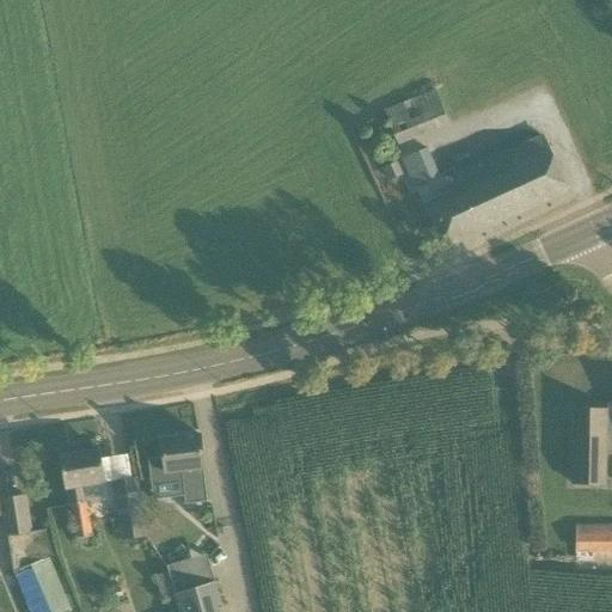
[(434,90),(384,111),(398,146),(448,124),(434,90)]
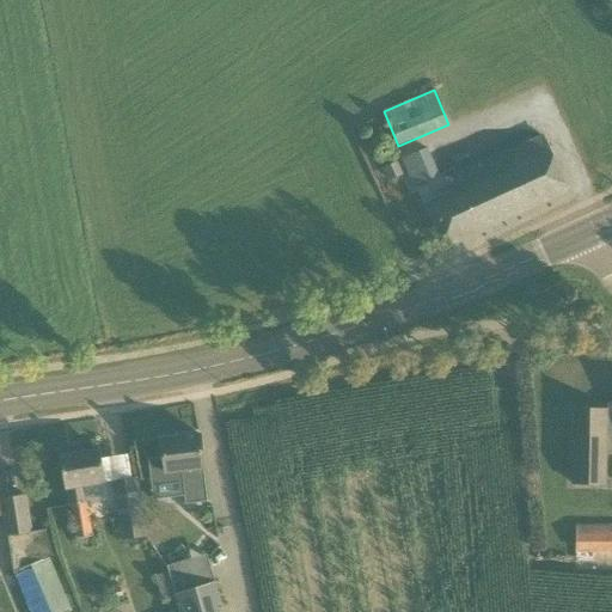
[(460,189),(430,203),(450,244),(567,190),(542,135),(453,175),(460,189)]
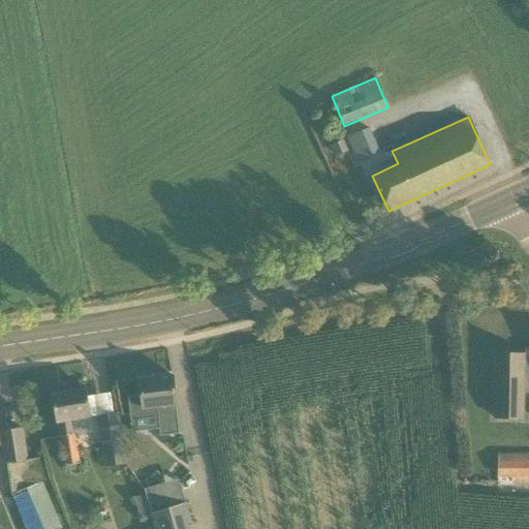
[(368,129),(347,137),(356,161),(378,153),(368,129)]
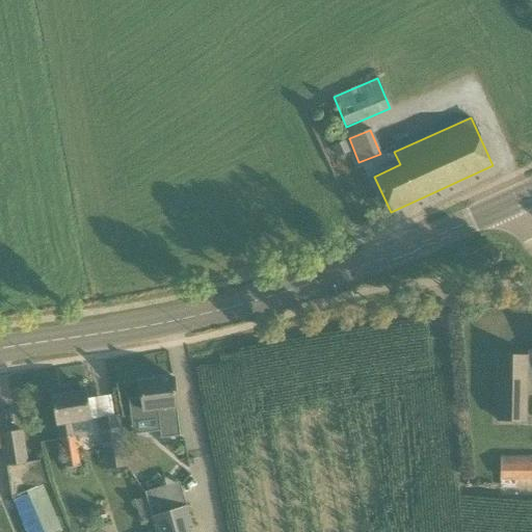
[(498,355),(497,400),(525,401),(526,356),(498,355)]
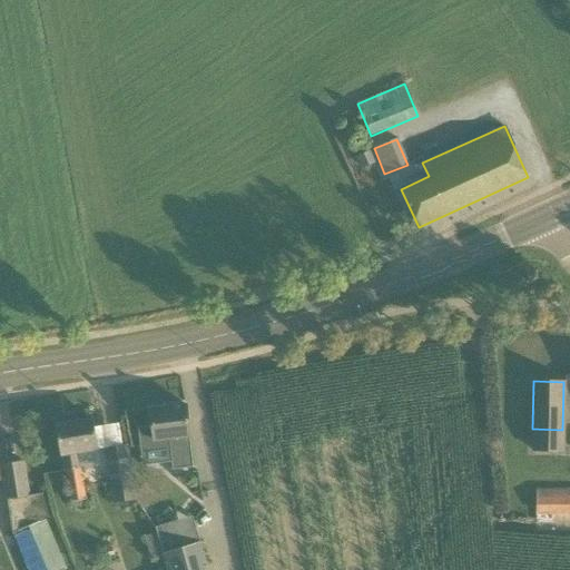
[(189,436),(186,405),(149,410),(151,425),(138,428),(140,449),(172,445),(174,468),(192,465),(192,468),(193,468),(189,436)]
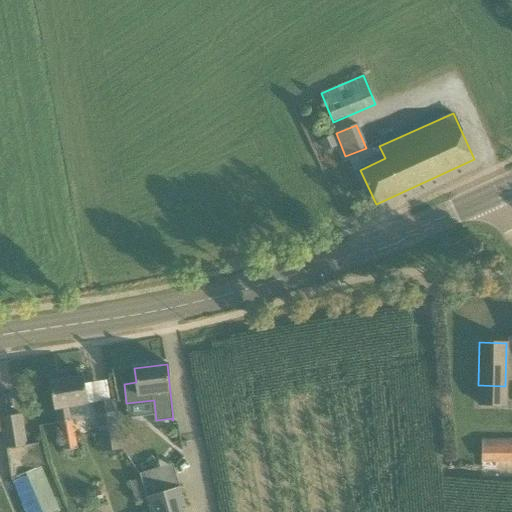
[(56,408),(58,422),(65,462),(78,460),(71,420),(69,406),(88,403),(87,396),(83,376),(50,381),(53,401),(54,408),(56,408)]
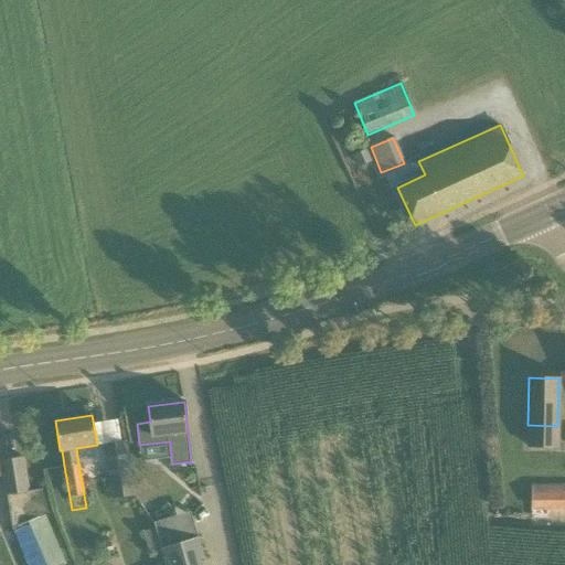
[(113,500),(132,497),(125,441),(104,445),(113,500)]
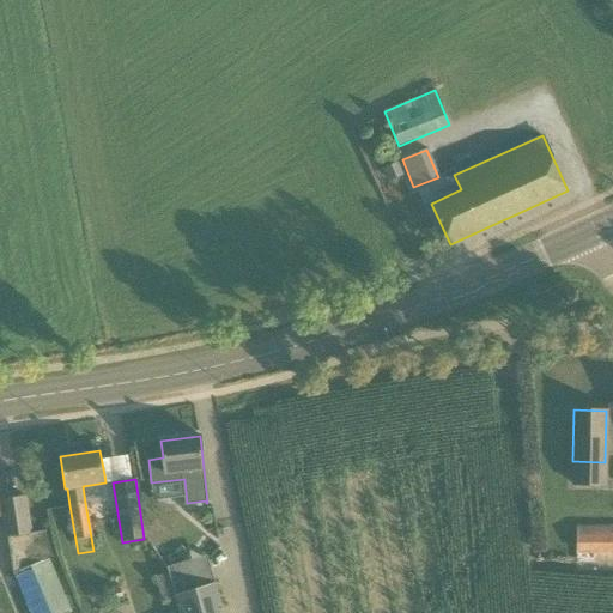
[(31,534),(25,496),(0,499),(0,517),(2,517),(6,538),(7,538),(13,574),(2,578),(10,595),(18,592),(26,612),(72,612),(49,558),(52,557),(44,533),(31,534)]
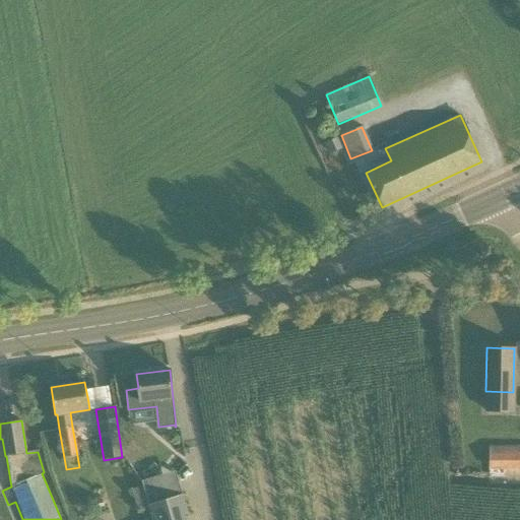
[(519,447),(488,447),(488,470),(519,469),(519,447)]
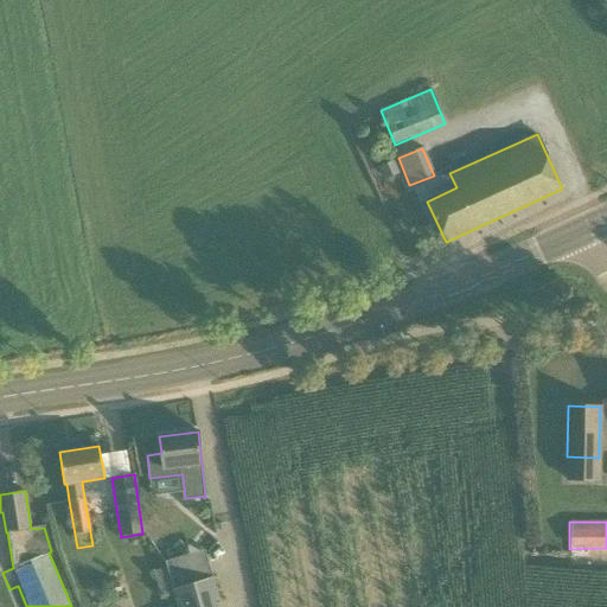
[(204,550),(166,562),(174,589),(173,589),(178,606),(217,606),(216,601),(219,600),(204,550)]
